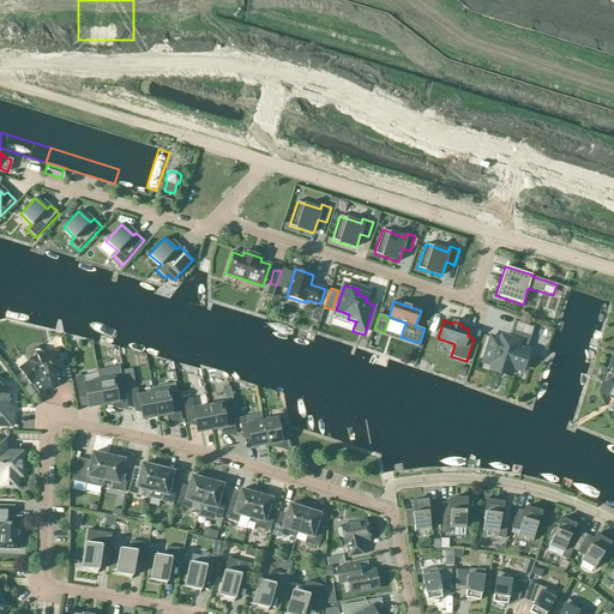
[(516,321),(512,330),(533,337),(535,327),(516,321)]
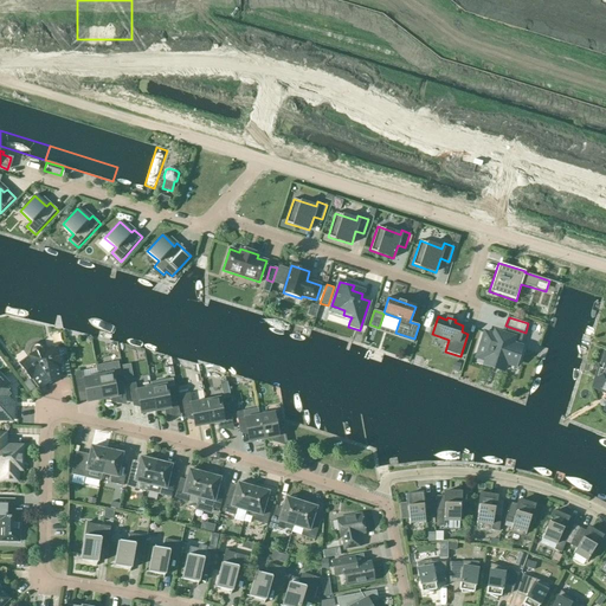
[(502,339),(485,334),(477,358),(487,360),(485,363),(503,368),(505,362),(515,366),(521,348),(519,347),(520,341),(503,335),(502,339)]
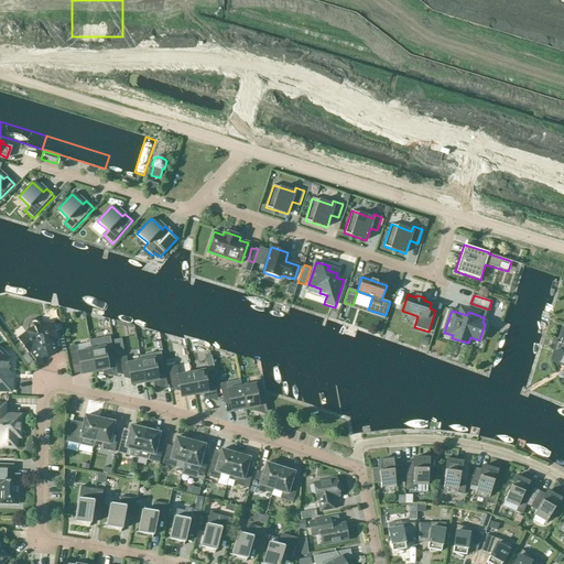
[(29,332),(20,338),(30,350),(36,359),(43,355),(44,357),(49,356),(47,354),(55,351),(53,340),(54,340),(52,325),(41,326),(40,324),(39,322),(36,321),(33,321),(31,321),(29,323),(28,324),(26,327),(28,329),(29,332)]
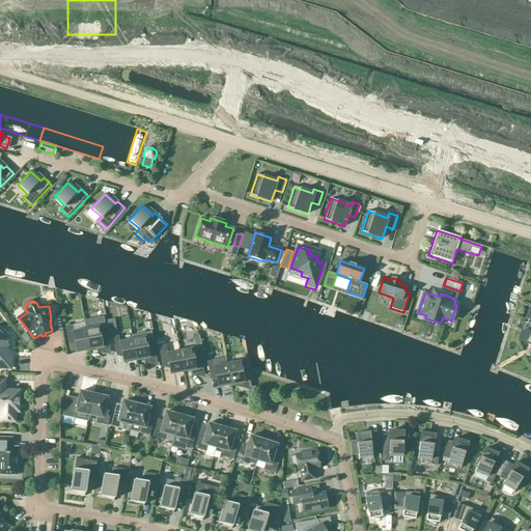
[(404,318),(397,316),(395,325),(402,327),(404,318)]
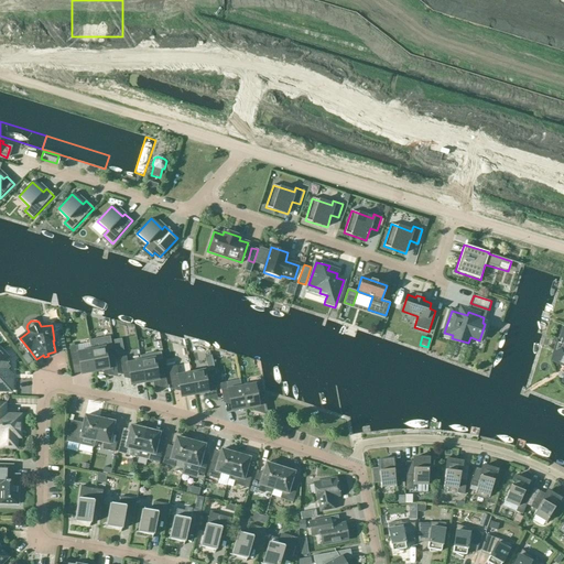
[(95,371),(90,349),(77,351),(76,345),(68,347),(72,362),(79,361),(82,375),(95,371)]
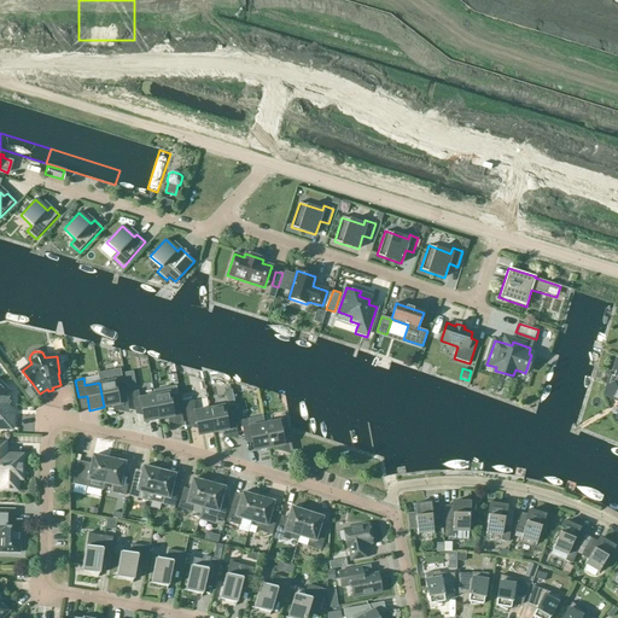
[(114,380),(99,383),(104,407),(118,404),(118,409),(128,408),(123,382),(115,384),(114,380)]
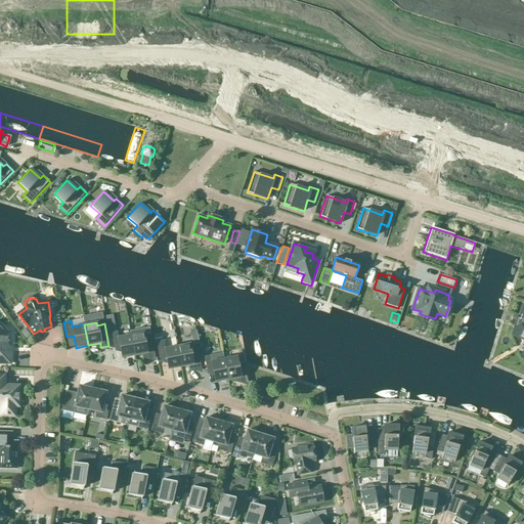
[(10,337),(0,325),(0,362),(9,362),(9,351),(9,350),(8,349),(7,349),(7,346),(4,343),(10,337)]
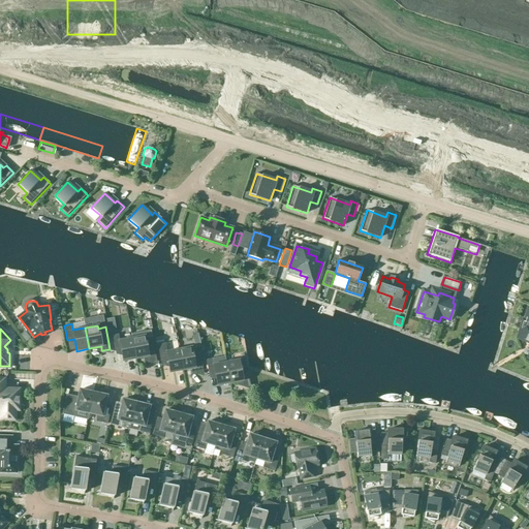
[(21,335),(26,342),(30,339),(25,332),(21,335)]
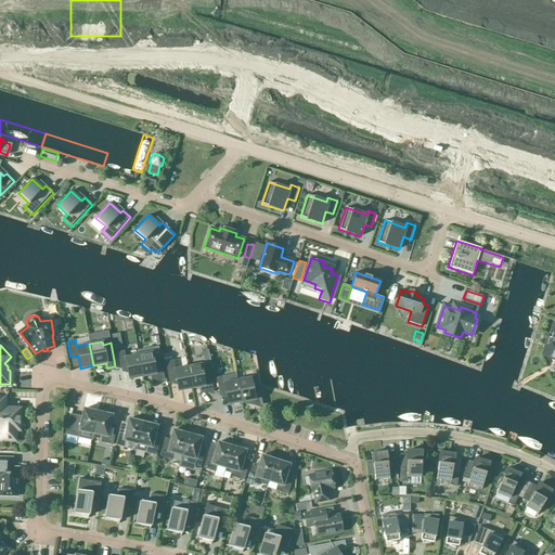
[(142,376),(138,355),(125,357),(124,350),(117,351),(120,368),(127,366),(129,379),(142,376)]
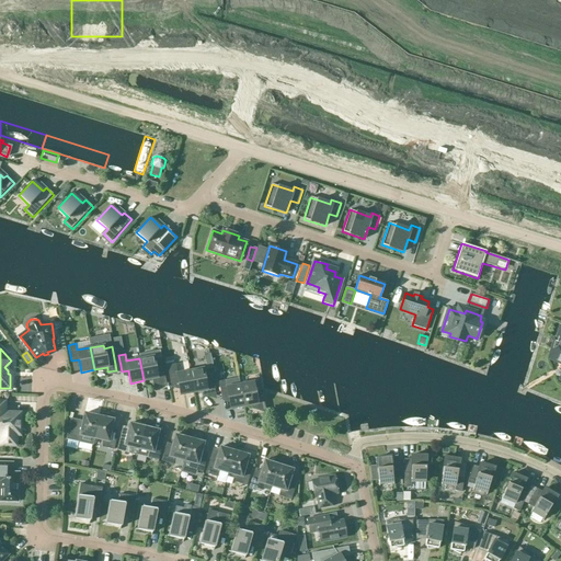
[(153,356),(139,358),(144,380),(157,378),(158,382),(165,381),(161,357),(153,358),(153,356)]
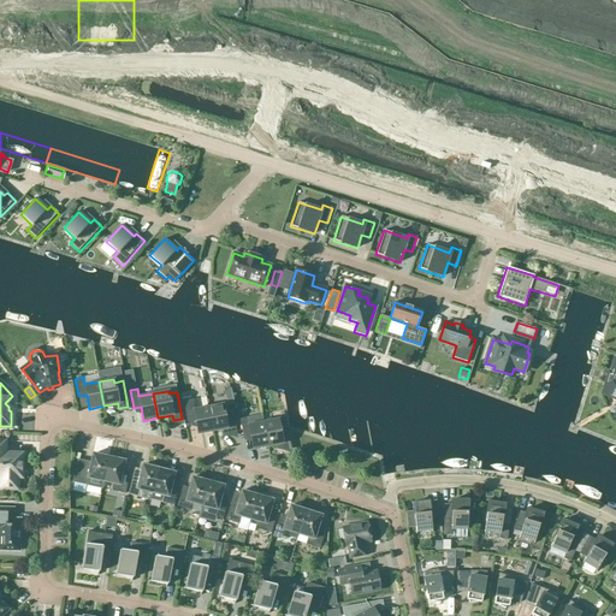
[(213,431),(208,407),(194,409),(193,400),(183,401),(187,421),(195,420),(197,434),(213,431)]
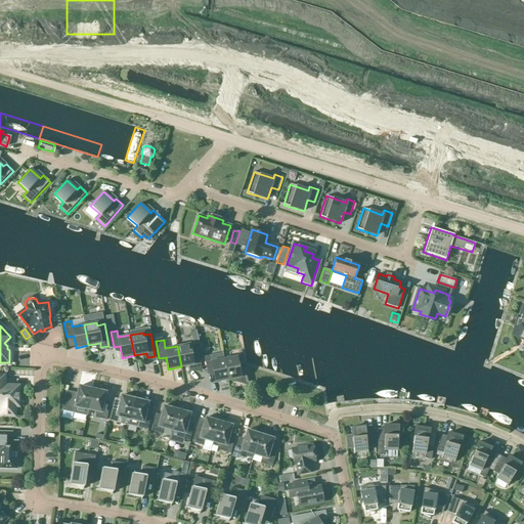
[(189,344),(177,346),(181,366),(193,364),(193,368),(201,367),(198,350),(190,351),(189,344)]
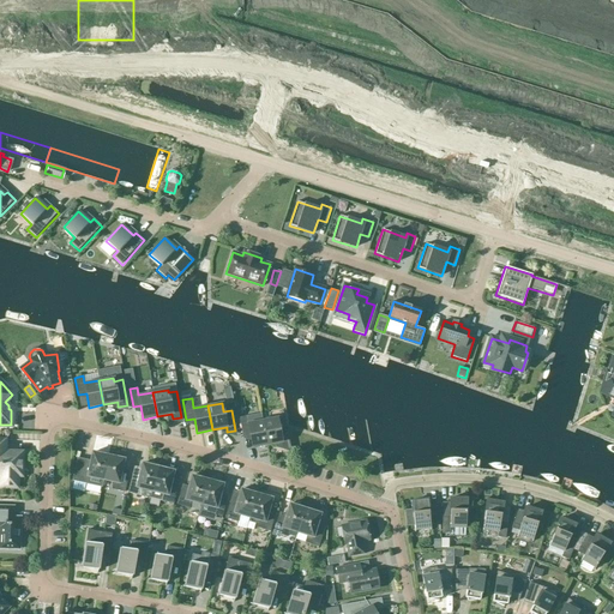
[(266,445),(262,420),(247,423),(246,416),(239,417),(242,435),(250,434),(252,447),(266,445)]
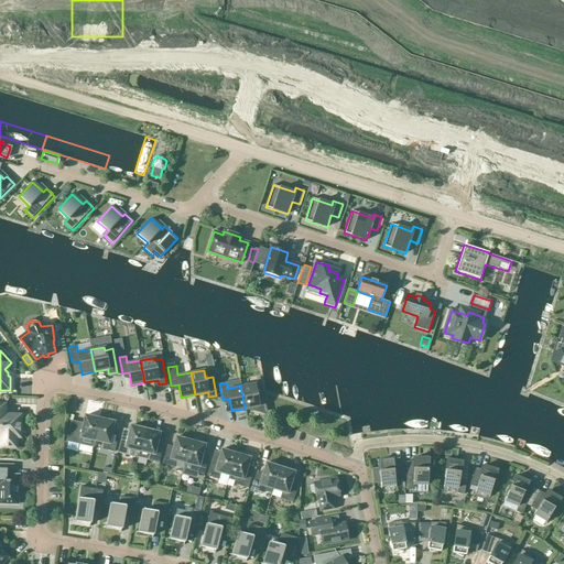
[(255,383),(240,386),(245,409),(258,407),(259,411),(267,409),(263,393),(257,394),(255,383)]
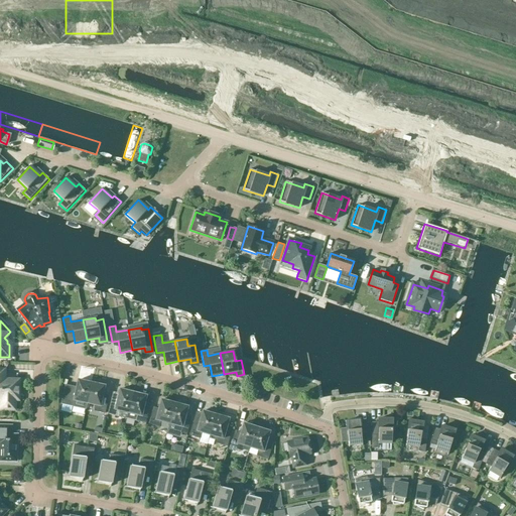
[(4,369),(0,369),(0,409),(14,410),(15,399),(18,399),(18,380),(4,380),(4,369)]
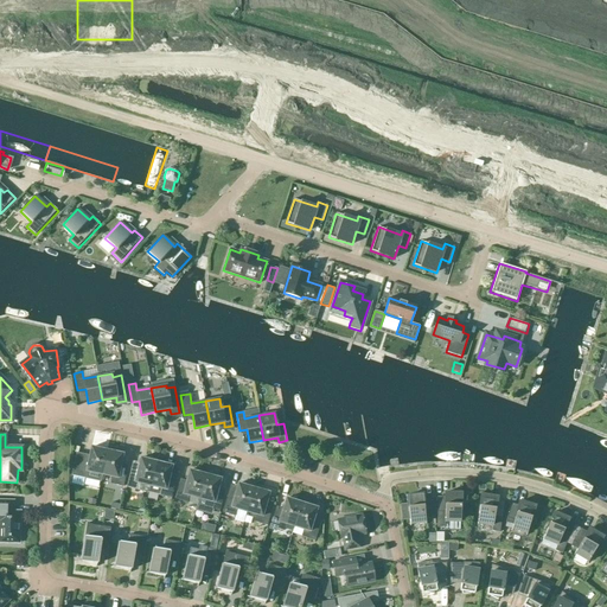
[(107,451),(91,447),(88,460),(75,458),(71,475),(100,481),(107,451)]
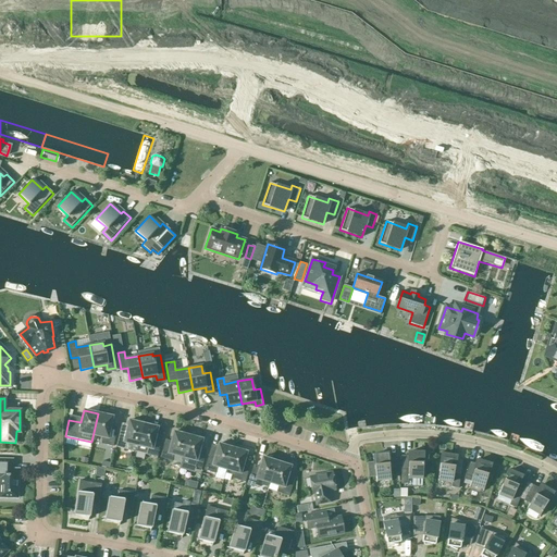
[(98,413),(91,442),(113,446),(116,430),(110,429),(112,417),(98,413)]
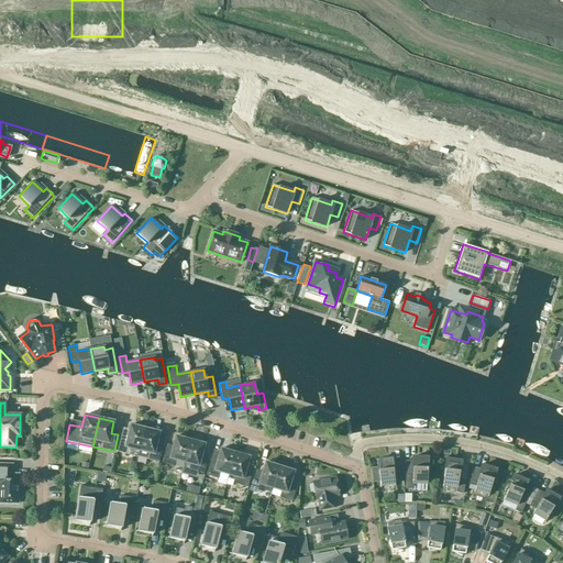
[(130,449),(140,451),(145,428),(130,424),(127,438),(121,435),(117,452),(129,454),(130,449)]
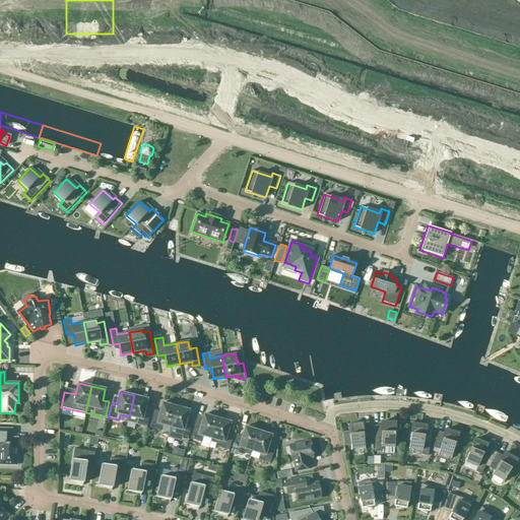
[(134,395),(129,416),(137,418),(135,424),(146,427),(150,411),(144,410),(147,398),(134,395)]
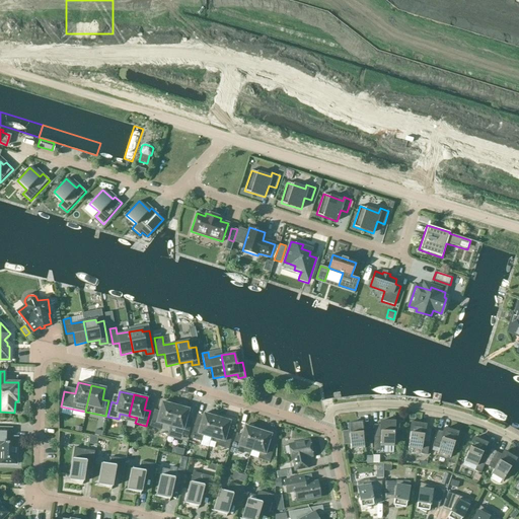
[(169,426),(175,405),(162,401),(159,411),(153,410),(149,427),(160,430),(161,424),(169,426)]
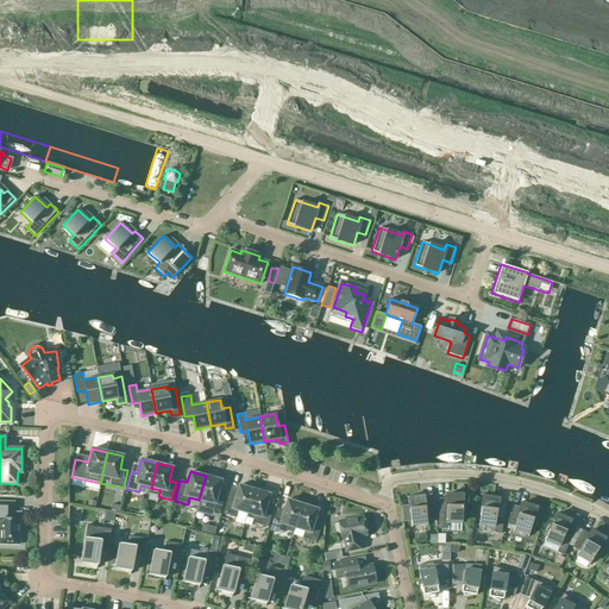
[(221,479),(206,476),(199,500),(214,503),(213,510),(220,513),(225,493),(218,491),(221,479)]
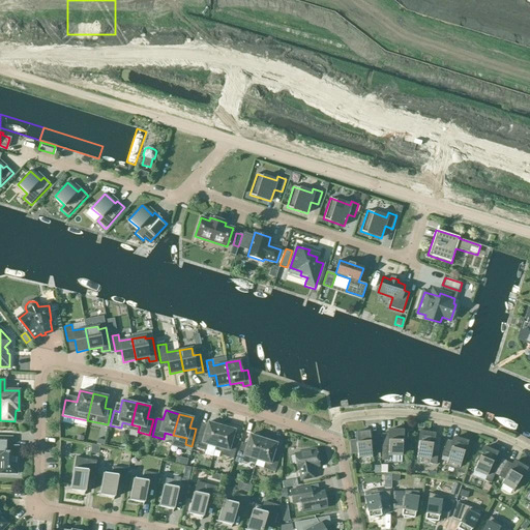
[(215,447),(222,423),(214,421),(213,423),(207,421),(206,425),(200,424),(194,447),(205,450),(207,444),(215,447)]
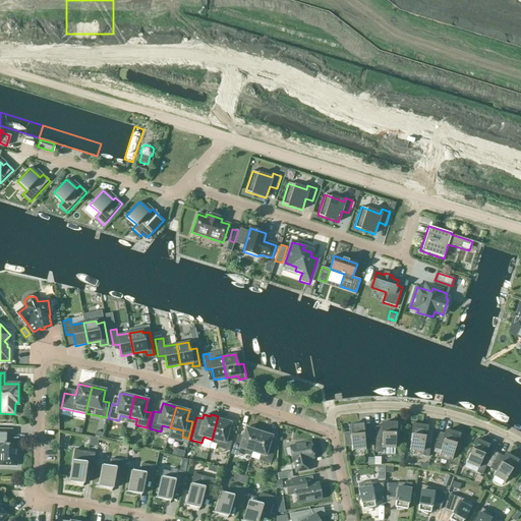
[(226,418),(218,416),(212,440),(220,442),(218,448),(229,451),(234,433),(228,431),(231,422),(225,421),(226,418)]
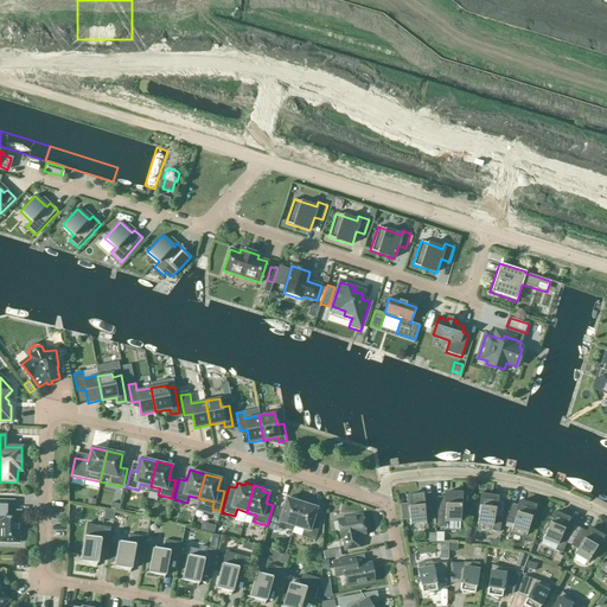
[(460,523),(461,493),(445,492),(445,497),(438,496),(436,526),(445,528),(445,523),(460,523)]
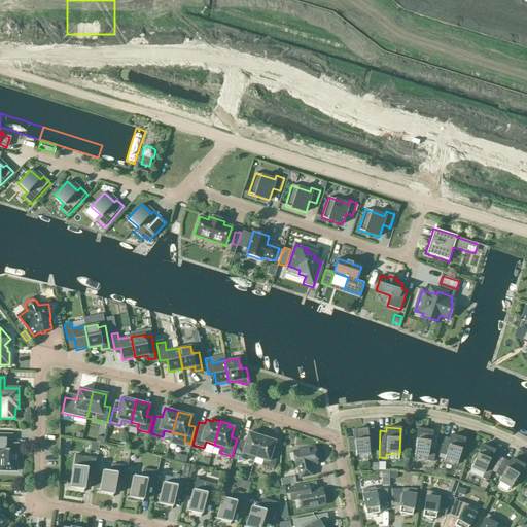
[(367,431),(366,428),(353,430),(354,438),(347,438),(349,453),(355,452),(356,457),(370,455),(369,449),(376,448),(374,431),(367,431)]
